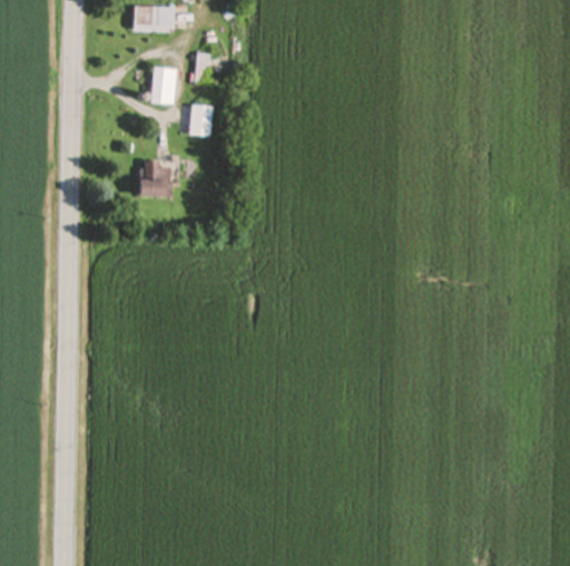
[(173,6),(134,6),(134,31),(173,31),(173,6)]
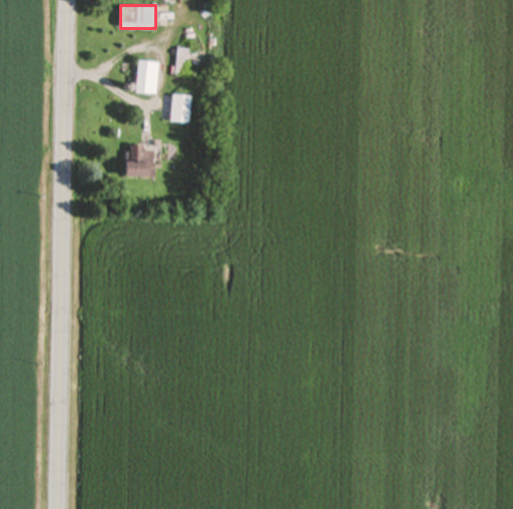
[(190,77),(190,47),(176,47),(176,77),(190,77)]
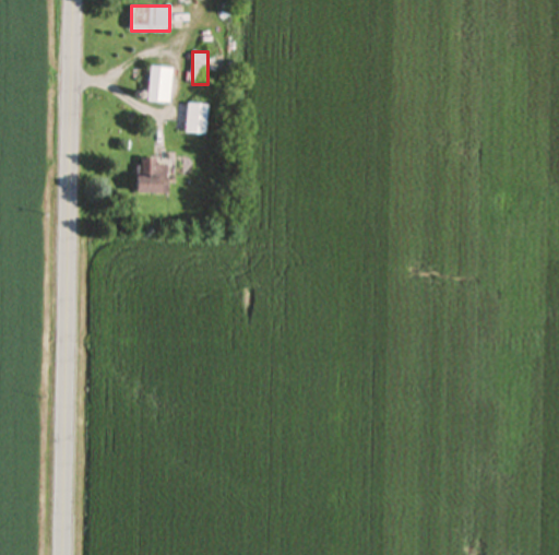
[(173,67),(150,66),(149,102),(170,103),(173,67)]
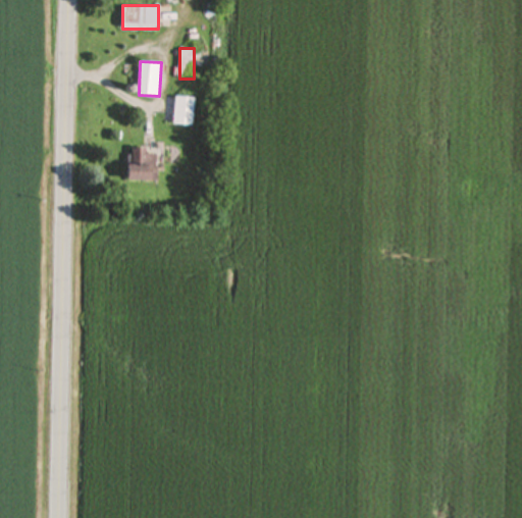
[(194,96),(174,96),(174,124),(194,124),(194,96)]
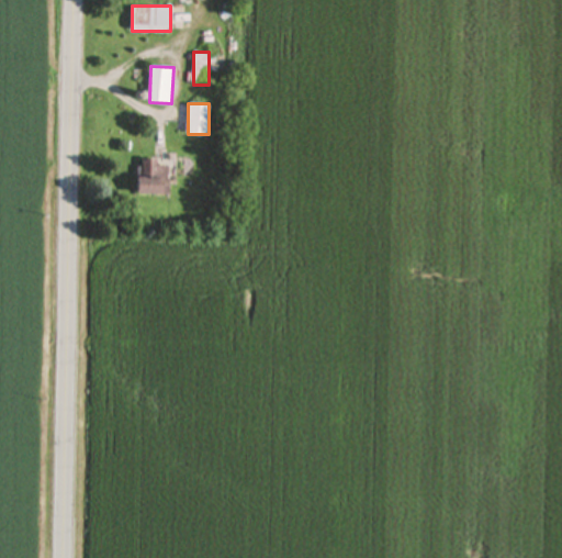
[(169,164),(158,164),(158,158),(138,158),(138,194),(169,194),(169,164)]
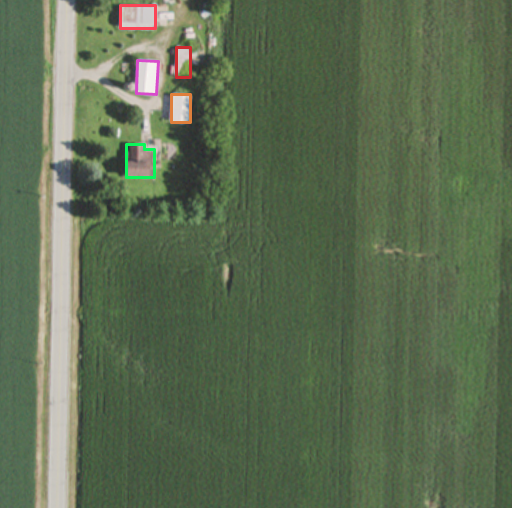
All buildings are outlined.
